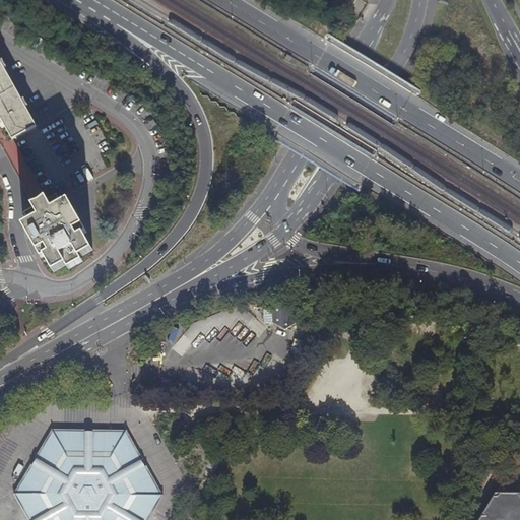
[(0,115),(3,121),(14,140),(39,127),(0,58),(0,115)]
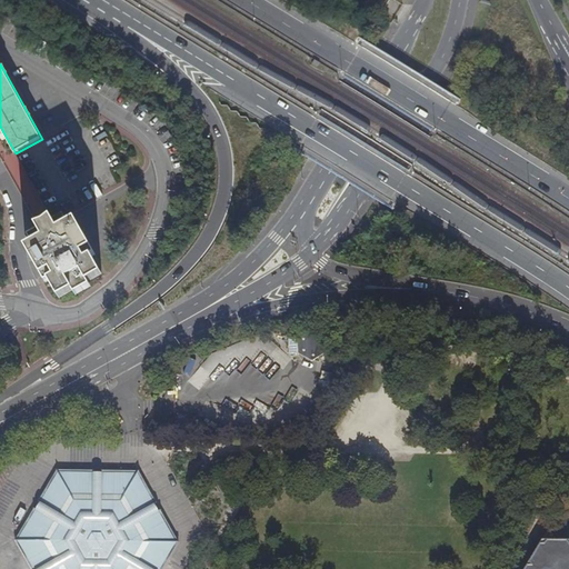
[(61,221),(55,225),(46,229),(46,228),(40,231),(41,232),(31,238),(35,243),(30,247),(38,260),(36,261),(47,283),(51,281),(60,299),(73,291),(77,296),(91,288),(89,282),(102,275),(93,257),(97,255),(85,235),(80,237),(73,222),(70,225),(67,218),(61,221)]
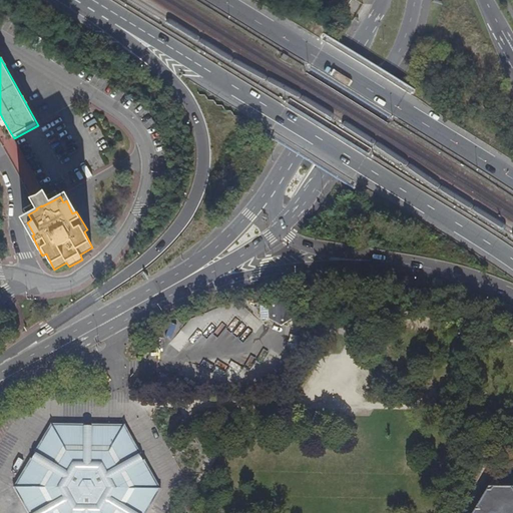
[(35,206),(48,199),(47,198),(44,200),(41,202),(36,204),(35,205),(35,206)]
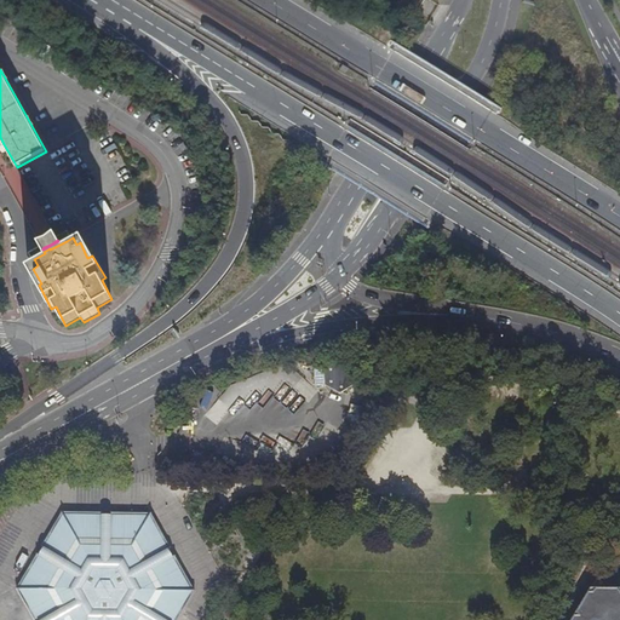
[(84,240),(80,242),(87,258),(92,256),(84,240)]
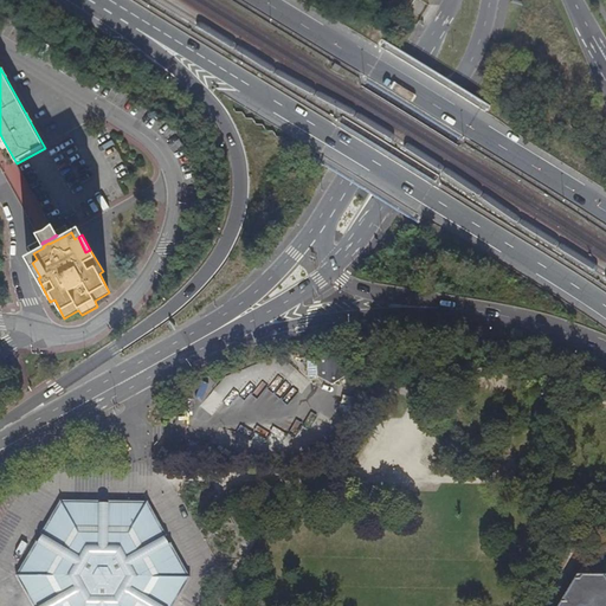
[(58,238),(57,236),(42,244),(43,245),(43,246),(49,243),(49,244),(58,239),(58,238)]
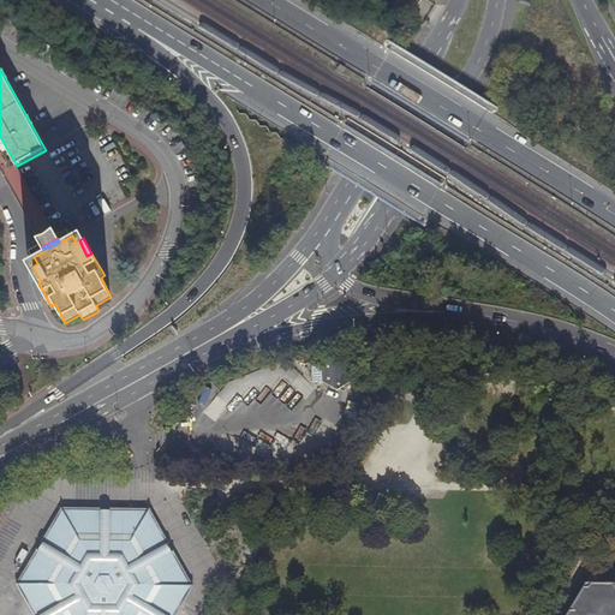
[(41,281),(33,267),(30,268),(39,282),(41,281)]
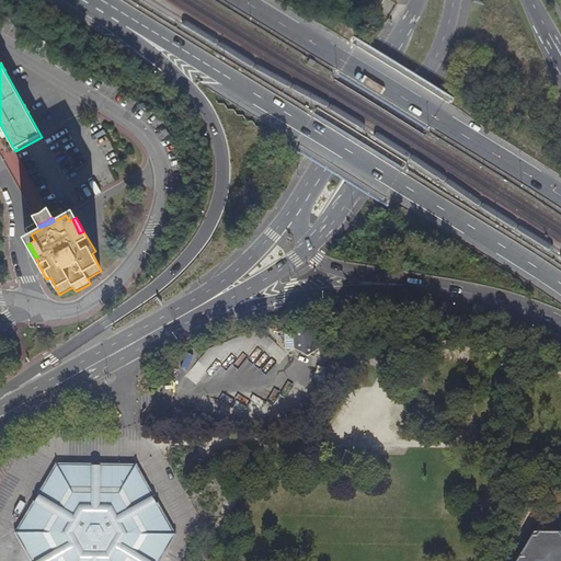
[(294,347),(308,355),(322,346),(321,330),(307,322),(294,331),(294,347)]
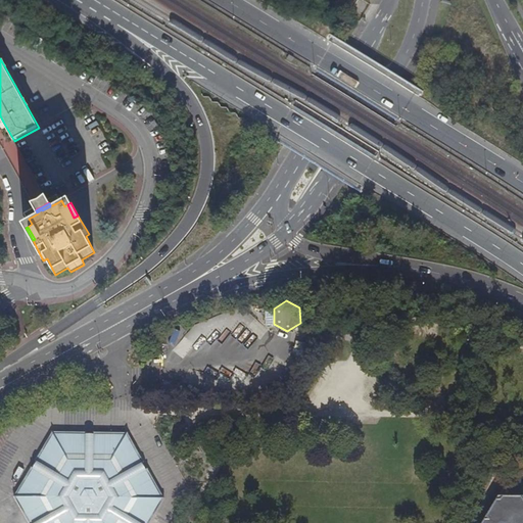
[(266,325),(274,324),(274,308),(266,310),(266,325)]
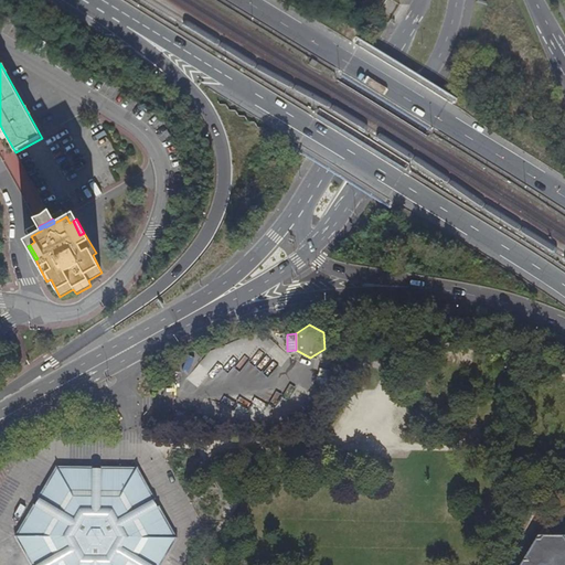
[(194,424),(194,416),(183,415),(183,413),(177,412),(177,423),(194,424)]
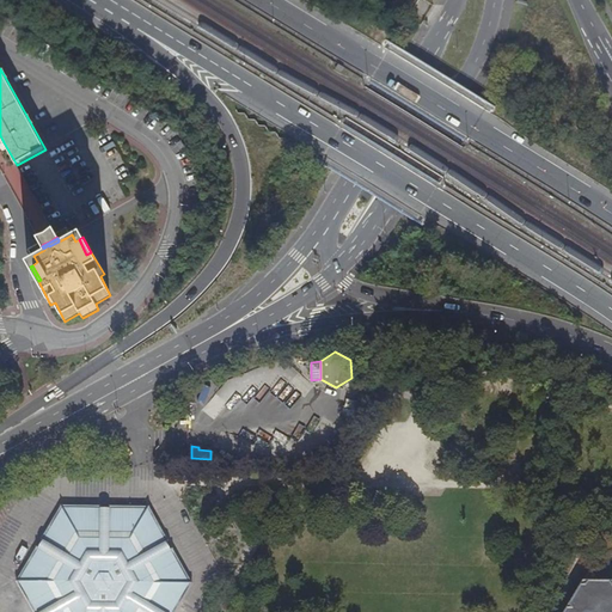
[(225,451),(219,448),(215,457),(221,460),(225,451)]
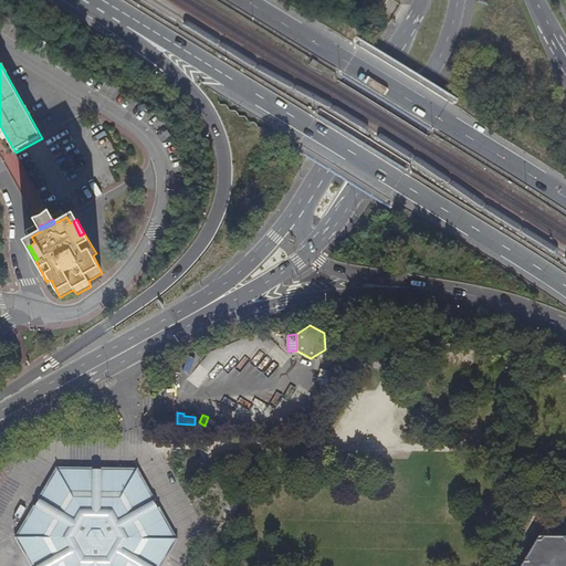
[(142,467),(59,465),(14,538),(31,565),(167,565),(182,541),(142,467)]
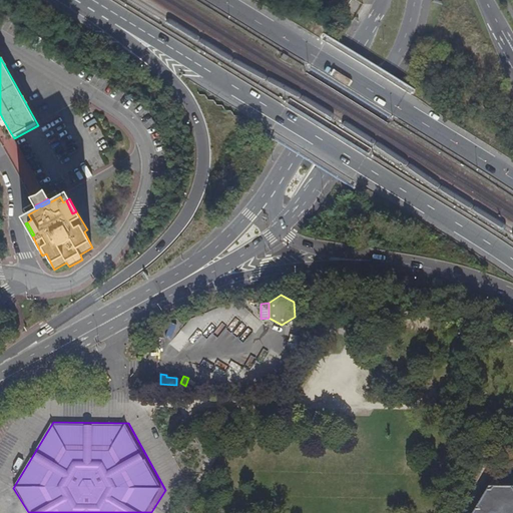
[(512,466),(498,467),(489,483),(511,483),(512,480),(512,466)]
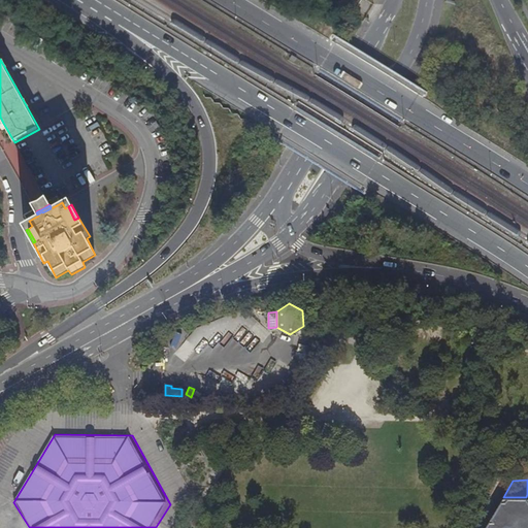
[(527,527),(527,494),(526,497),(503,497),(501,501),(503,502),(499,503),(489,522),(491,524),(488,524),(485,527),(527,527)]
